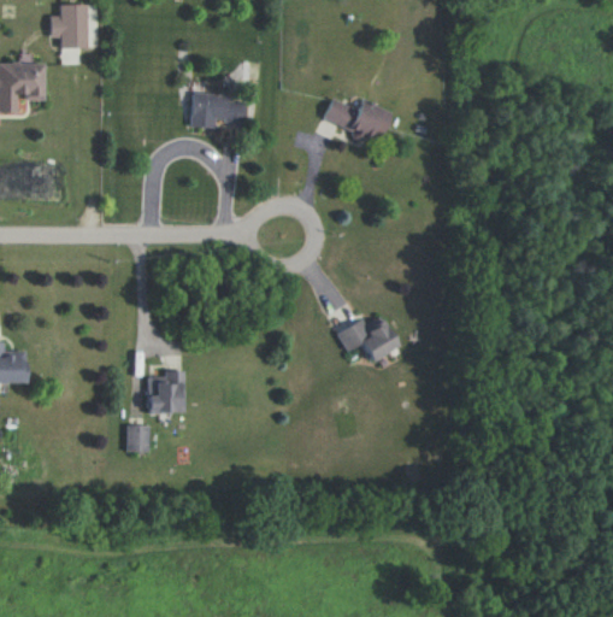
[(87,4),(60,5),(60,15),(49,15),(51,37),(60,37),(60,48),(87,47),(87,4)]
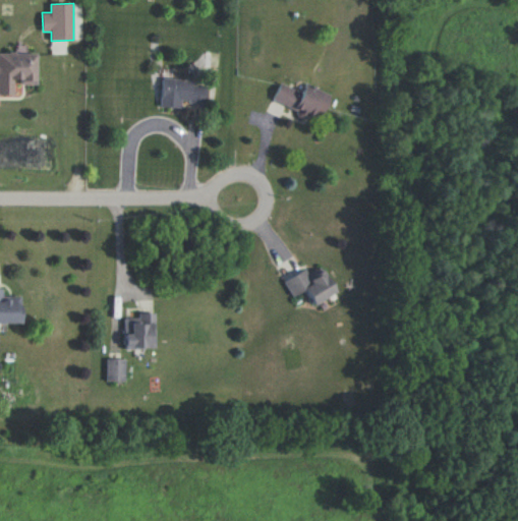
[(38,83),(39,54),(0,52),(0,94),(14,95),(14,82),(38,83)]
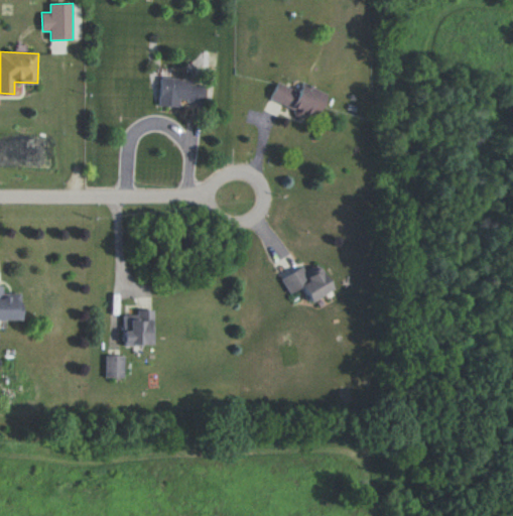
[(191,79),(161,78),(159,106),(180,107),(180,101),(206,102),(206,85),(191,84),(191,79)]
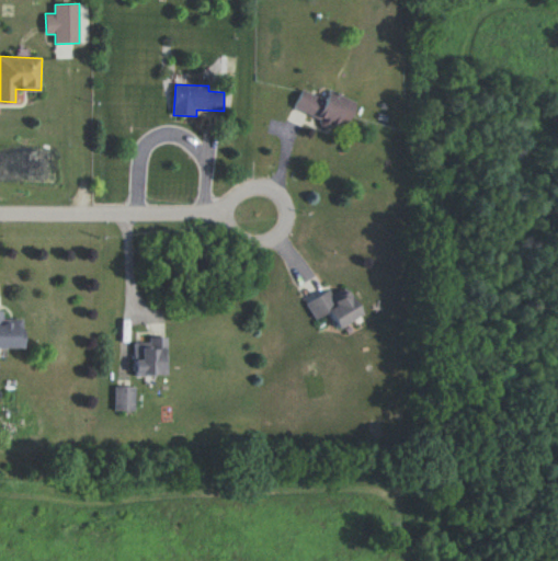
[(326,100),(303,89),(294,109),(336,127),(338,122),(345,125),(356,102),(330,90),(326,100)]
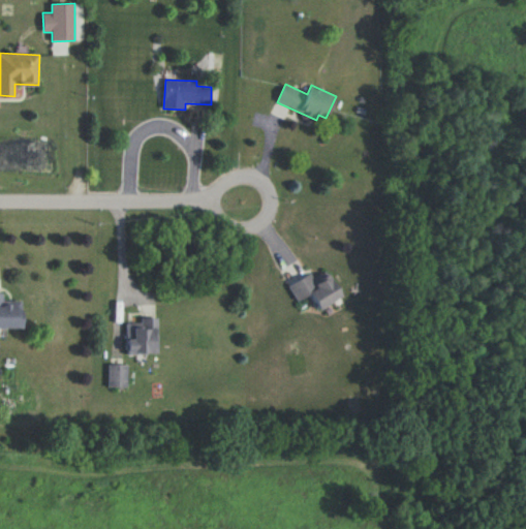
[(310,274),(288,284),(296,301),(310,294),(316,309),(339,299),(327,271),(312,278),(310,274)]
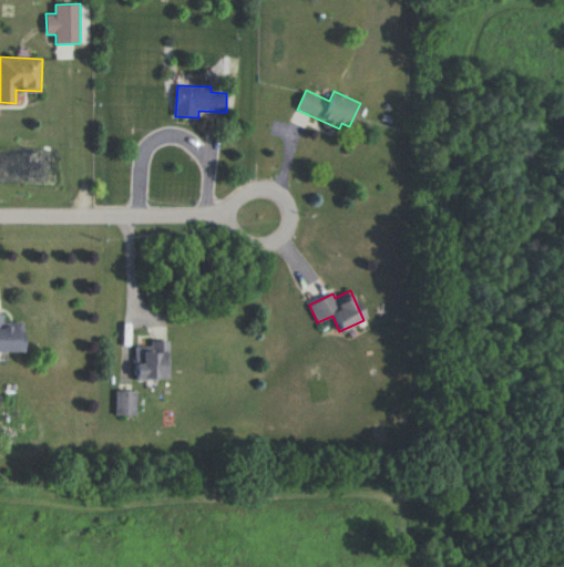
[(168,340),(151,341),(152,346),(135,347),(136,379),(171,378),(168,340)]
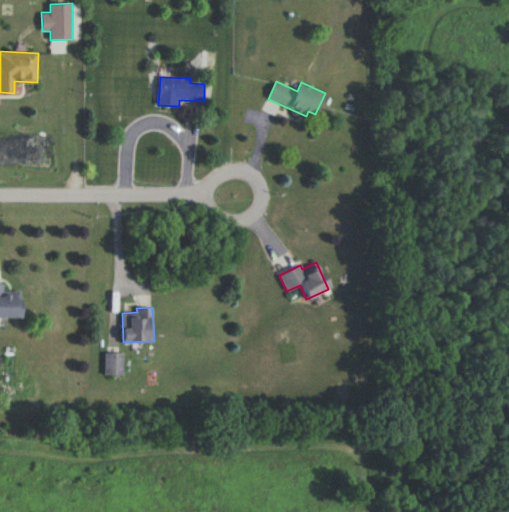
[(124,374),(124,352),(105,353),(106,375),(124,374)]
